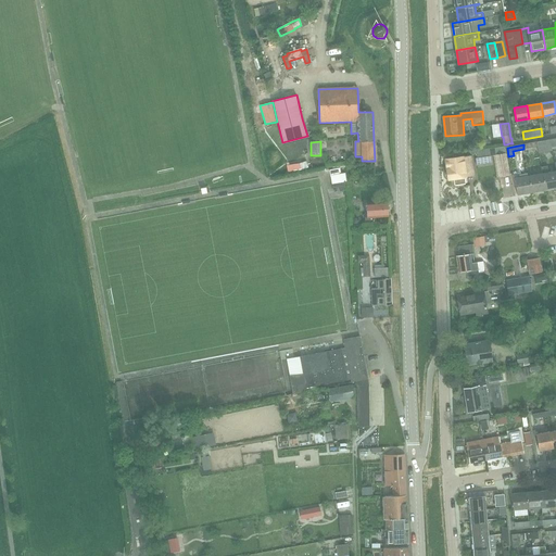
[(509,175),(506,153),(505,147),(495,148),(496,155),(500,176),(509,175)]
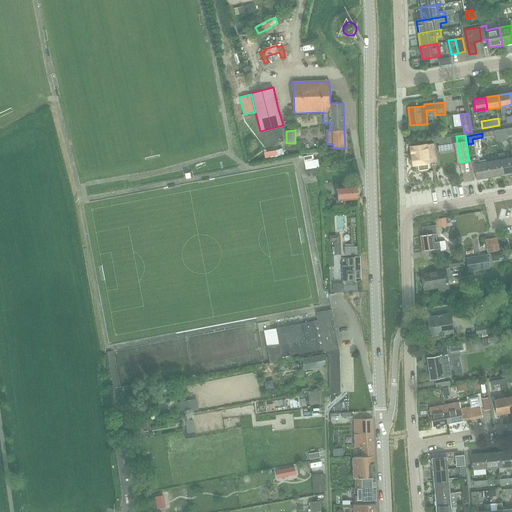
[(451,137),(438,139),(440,145),(451,143),(452,143),(451,137)]
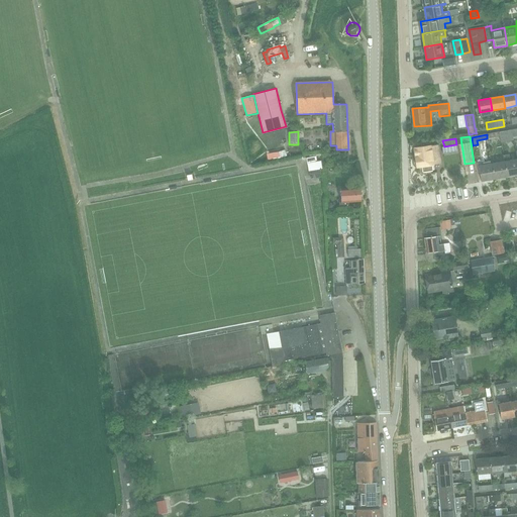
[(415,164),(417,166),(417,167),(422,166),(423,172),(433,171),(432,165),(441,164),(440,152),(439,145),(415,148),(416,159),(415,161),(415,164)]
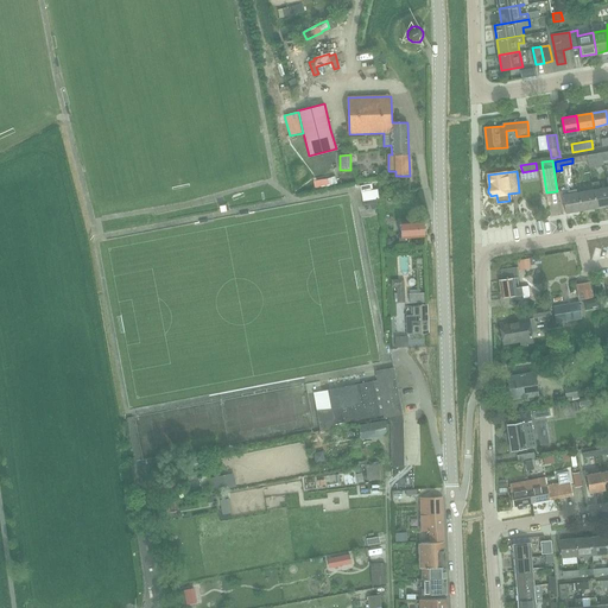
[(328,179),(314,181),(315,188),(329,185),(337,183),(335,177),(328,179)]
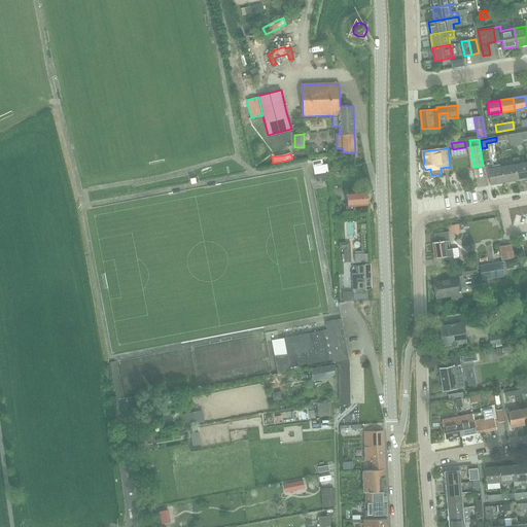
[(514,164),(517,180),(526,178),(526,162),(521,164),(519,157),(513,159),(514,164)]
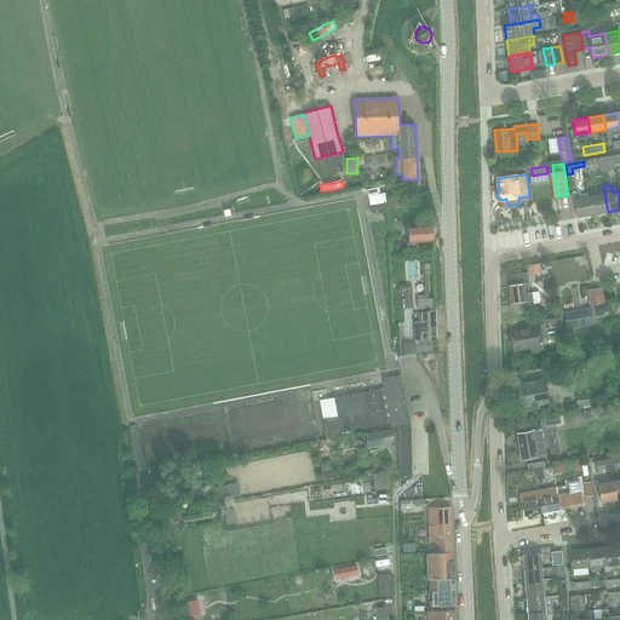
[(385,188),(379,188),(368,190),(368,197),(371,205),(369,205),(371,211),(388,208),(385,194),(386,194),(385,188)]
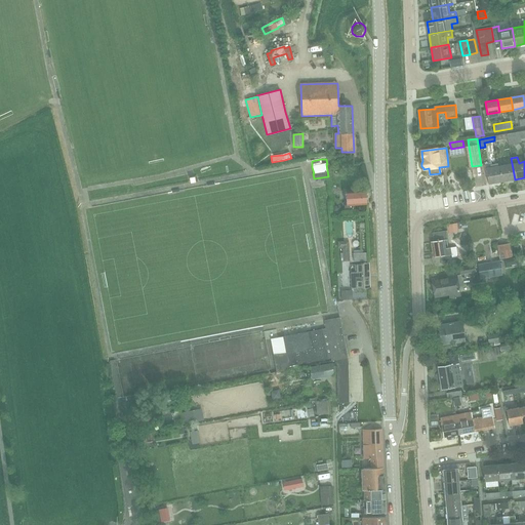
[(499,166),(502,182),(515,179),(512,163),(499,166)]
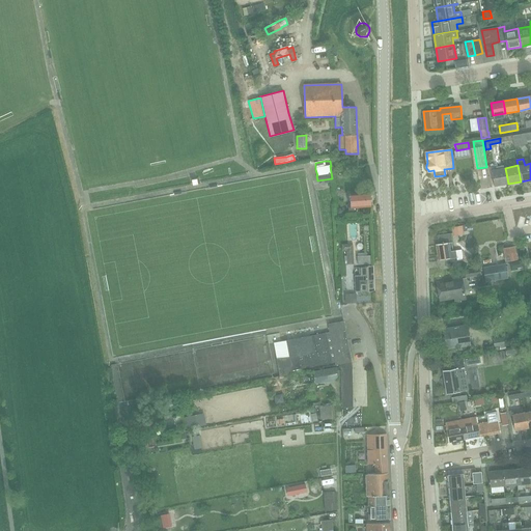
[(492,170),(495,186),(508,184),(505,168),(492,170)]
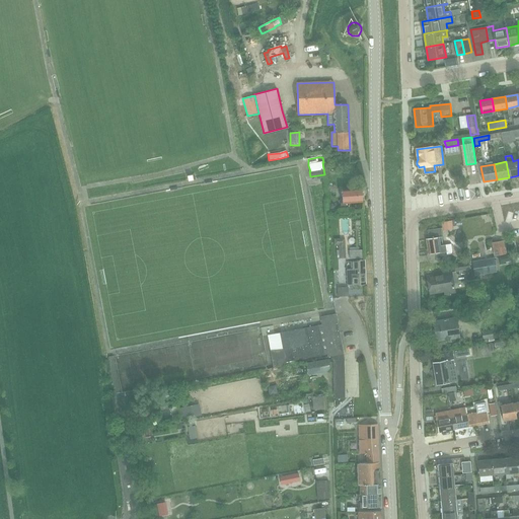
[(344,203),(360,202),(363,202),(362,188),(343,189),(344,203)]
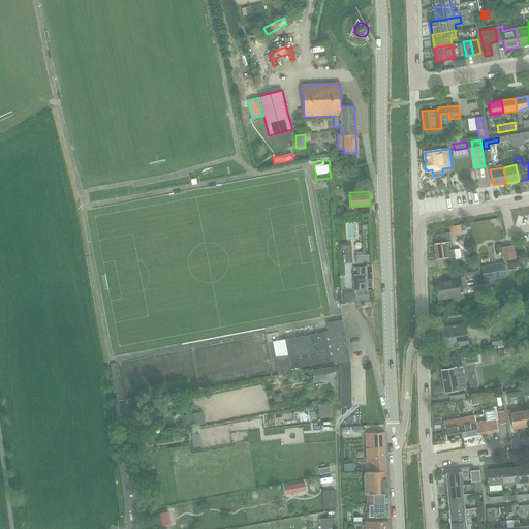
[(434,244),(437,258),(455,256),(456,259),(460,258),(461,257),(461,255),(460,249),(449,250),(447,243),(450,242),(449,232),(436,235),(437,244),(434,244)]
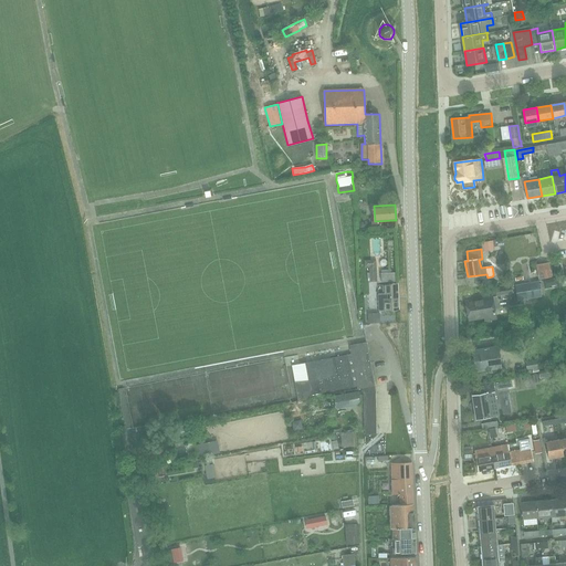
[(536,264),(540,280),(552,278),(549,262),(536,264)]
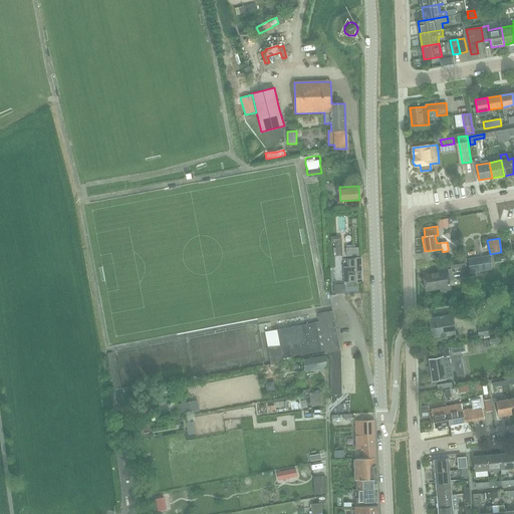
[(335,242),(336,256),(343,256),(342,245),(344,245),(344,242),(335,242)]
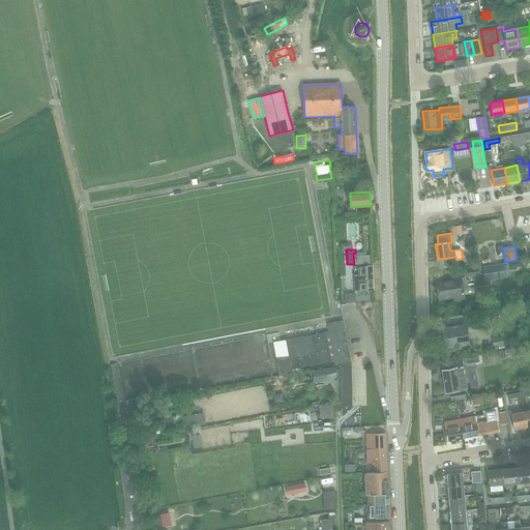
[(370,255),(357,256),(357,264),(370,264),(370,255)]
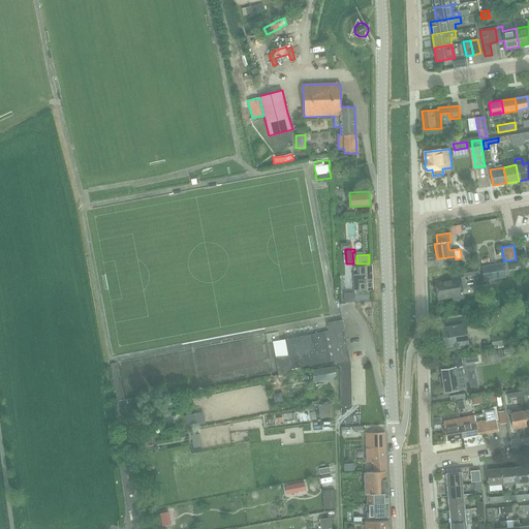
[(503,262),(481,267),(484,281),(506,278),(503,262)]
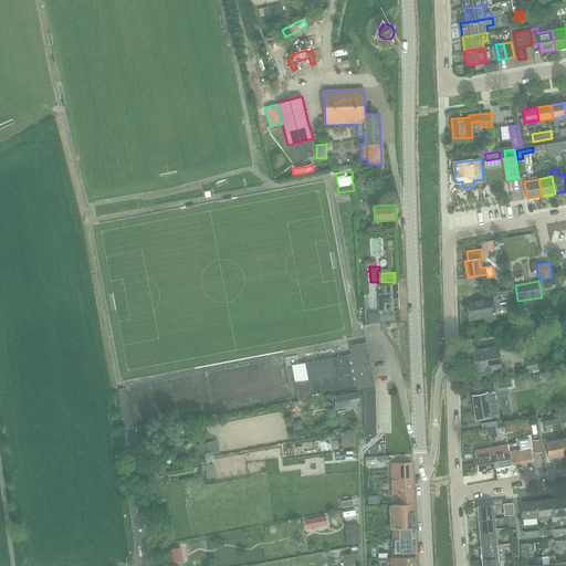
[(379,311),(398,311),(399,311),(398,284),(385,284),(386,293),(379,294),(379,311)]
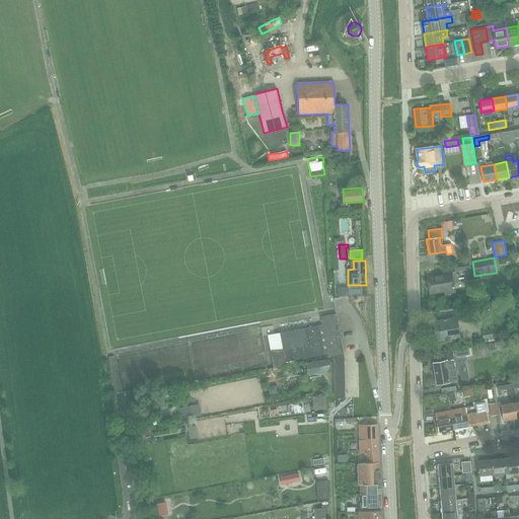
[(468,262),(454,264),(455,272),(469,269),(468,262)]
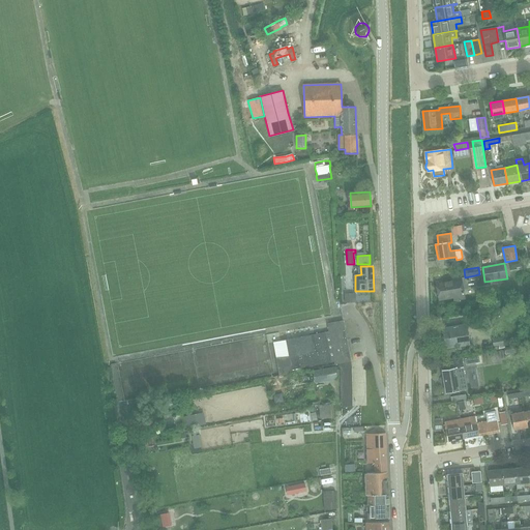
[(439,300),(464,295),(461,277),(436,283),(439,300)]
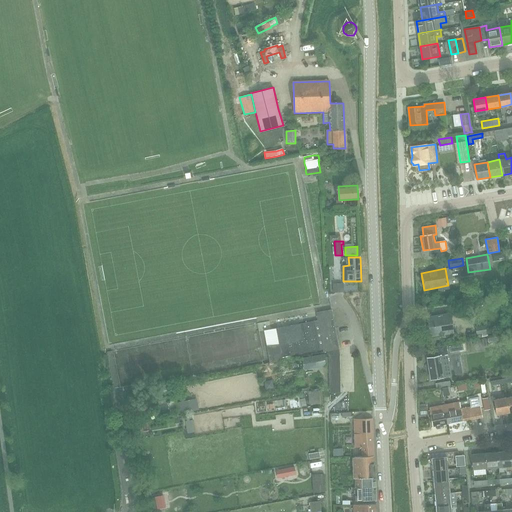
[(464,306),(456,307),(458,318),(466,317),(464,306)]
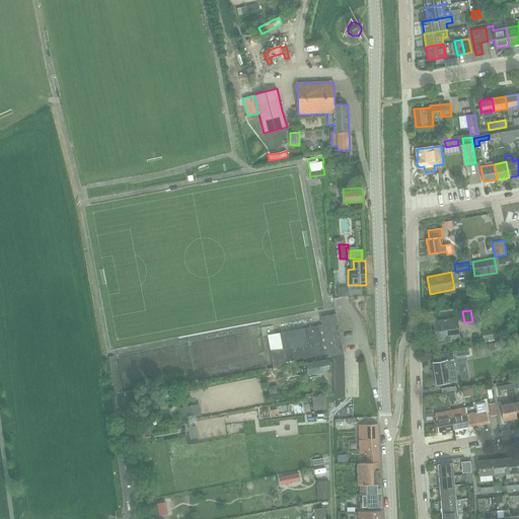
[(332,356),(344,354),(337,314),(320,317),(321,324),(280,332),(283,348),(270,351),(273,367),(287,365),(287,362),(327,354),(328,357),(332,356)]
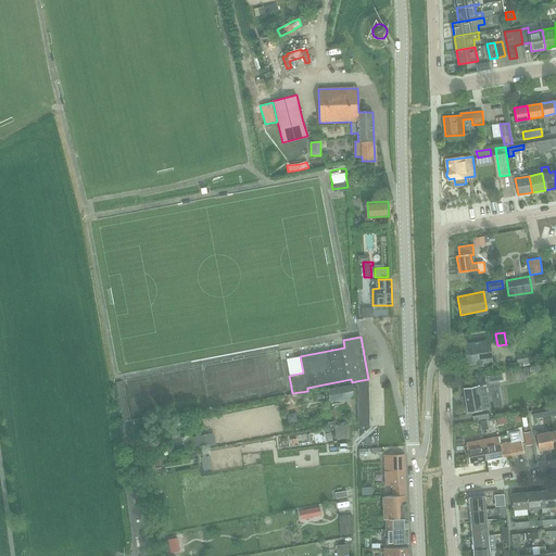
[(468,365),(492,361),(489,340),(464,344),(468,365)]
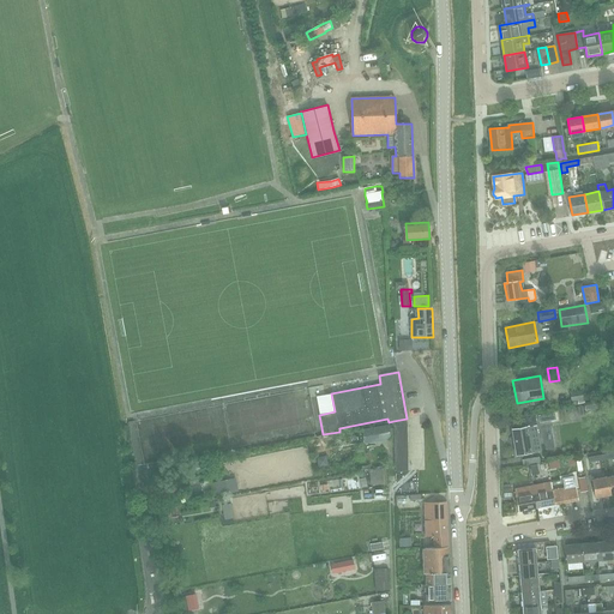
[(570,392),(572,401),(587,398),(584,389),(570,392)]
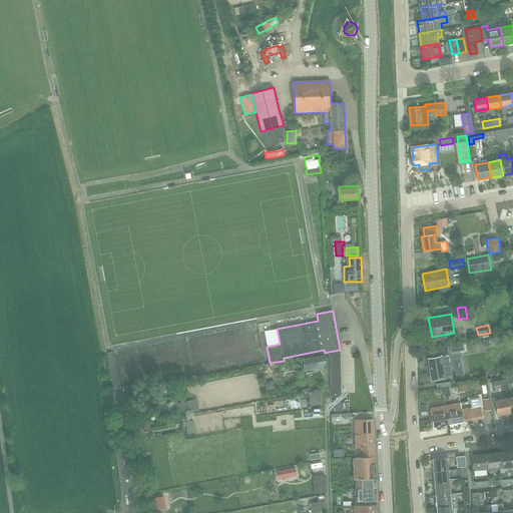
[(452,377),(447,347),(431,349),(433,358),(428,359),(432,380),(452,377)]
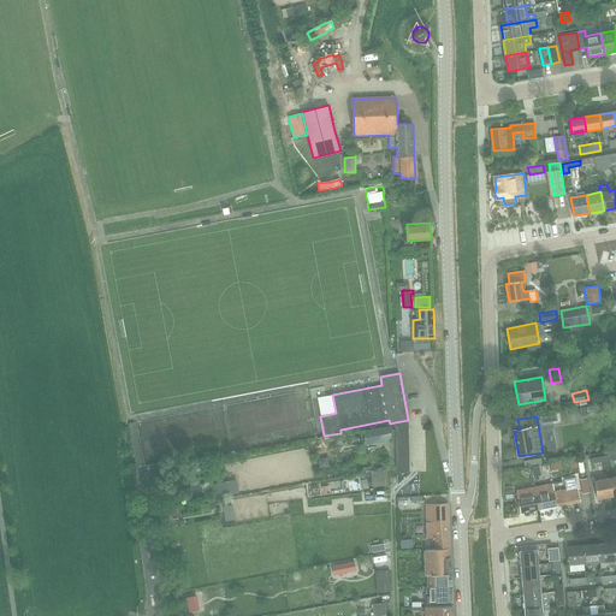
[(395,426),(396,436),(409,436),(409,426),(395,426)]
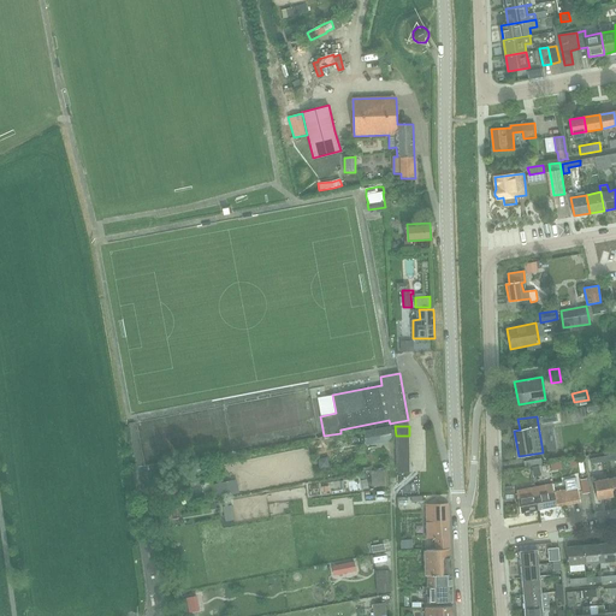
[(390,427),(363,432),(366,444),(392,440),(390,427)]
